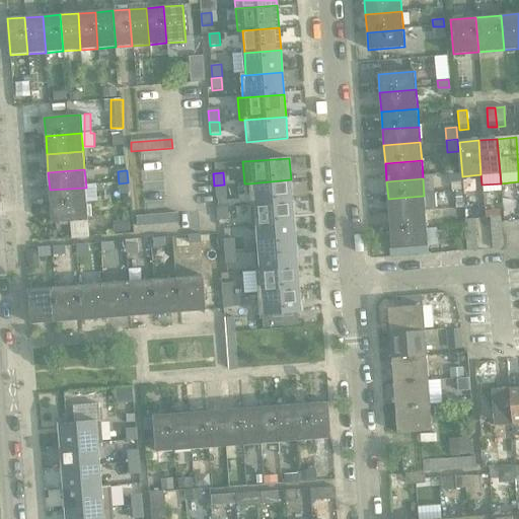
[(291,179),(249,183),(251,205),(292,202),(291,179)]
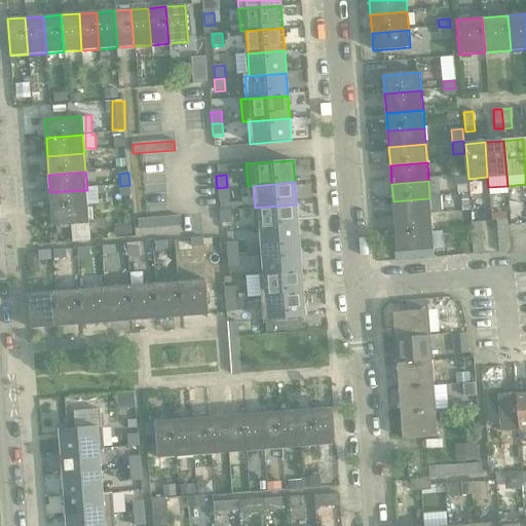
[(129,185),(120,186),(120,187),(121,198),(130,197),(129,185)]
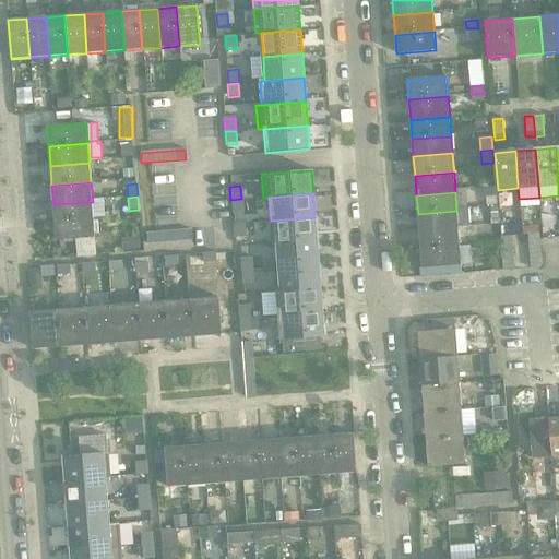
[(241,199),(230,200),(232,213),(242,212),(241,199)]
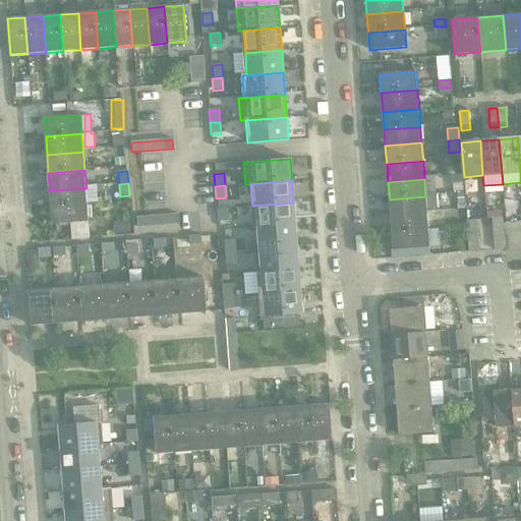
[(88,205),(87,188),(50,190),(51,208),(88,205)]
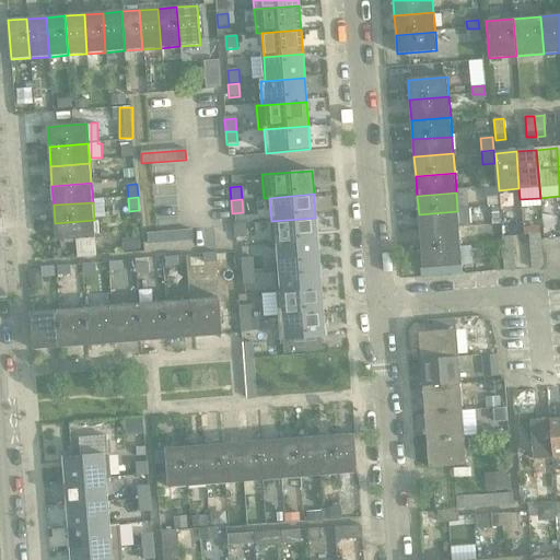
[(457,211),(419,214),(420,233),(459,230),(471,229),(469,210),(457,211)]
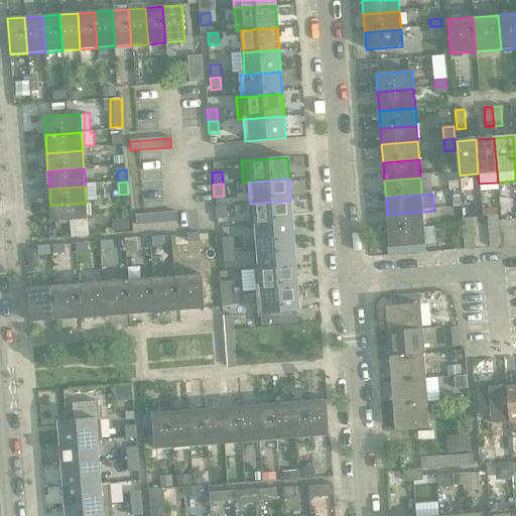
[(290,201),(250,204),(251,226),(256,226),(292,223),(290,201)]
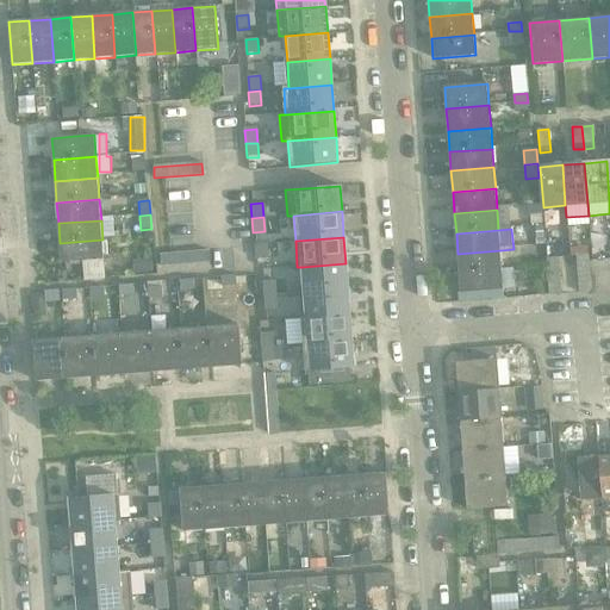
[(104,259),(103,240),(60,243),(61,262),(104,259)]
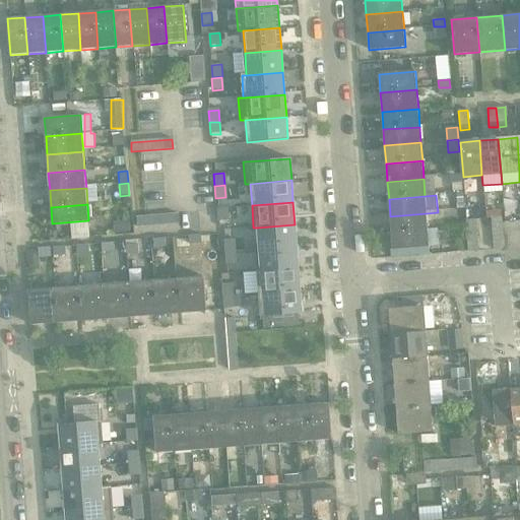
[(226,207),(216,208),(217,220),(228,219),(226,207)]
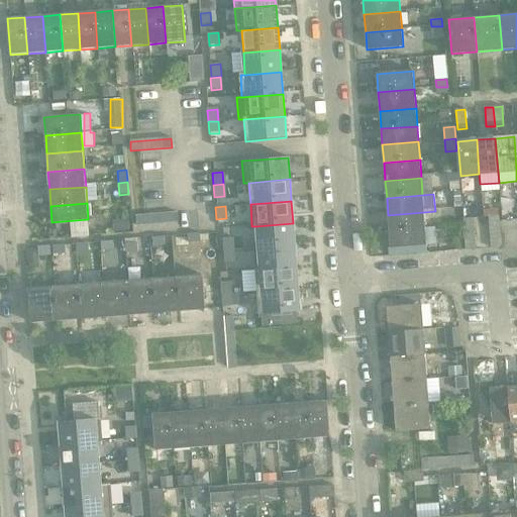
[(425,229),(424,212),(388,215),(389,232),(425,229)]
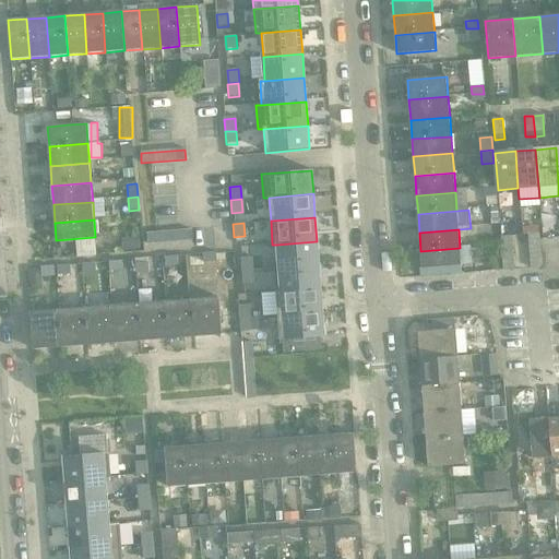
[(192,240),(191,230),(146,234),(147,244),(192,240)]
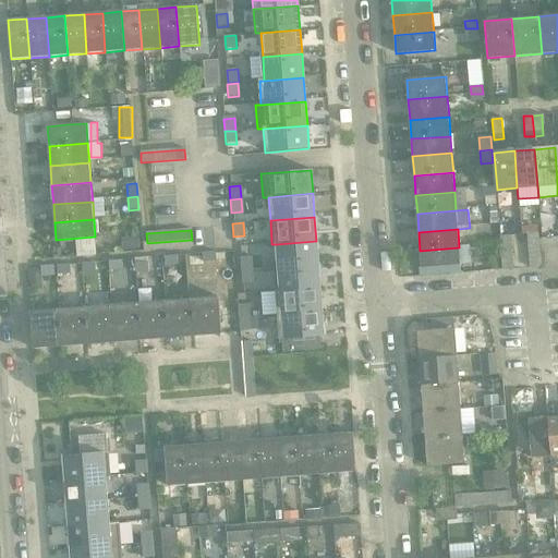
[(541,267),(538,239),(537,233),(528,234),(531,268),(541,267)]
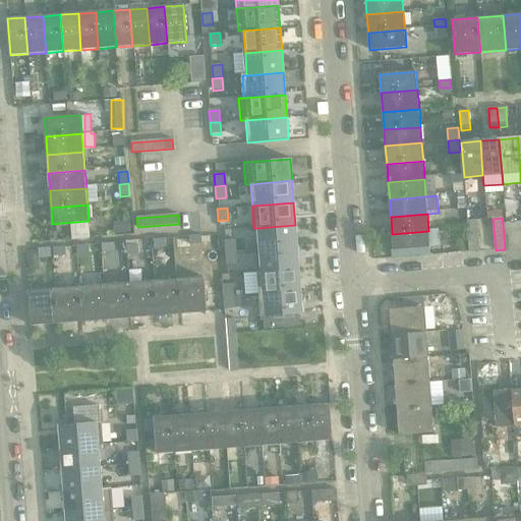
[(479,251),(476,220),(467,221),(469,252),(479,251)]
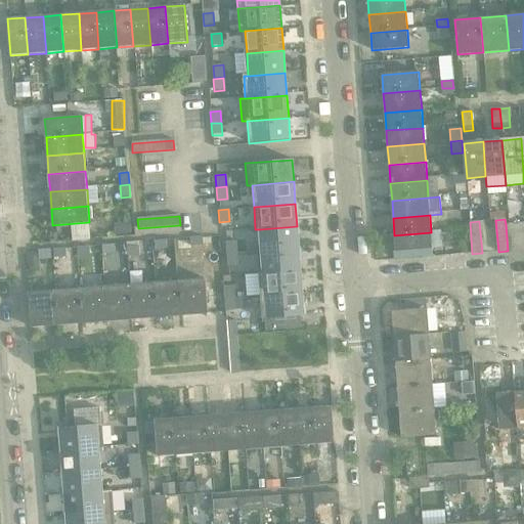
[(297,226),(260,229),(262,252),(299,249),(297,226)]
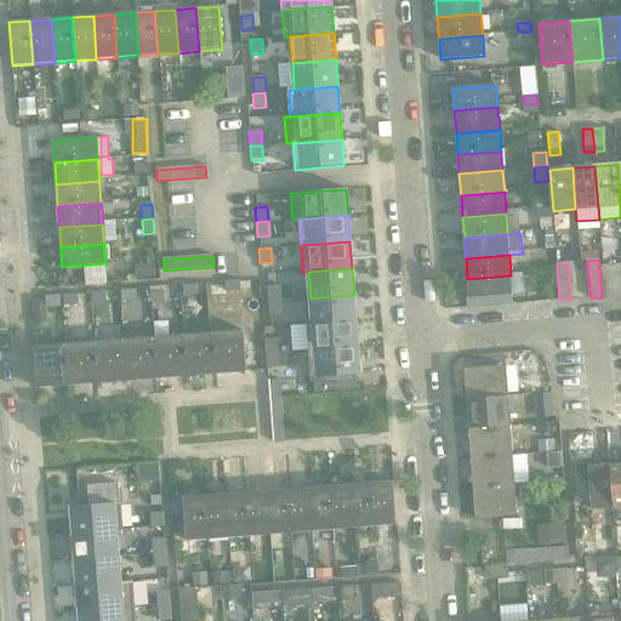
[(512,295),(511,275),(467,279),(468,298),(512,295)]
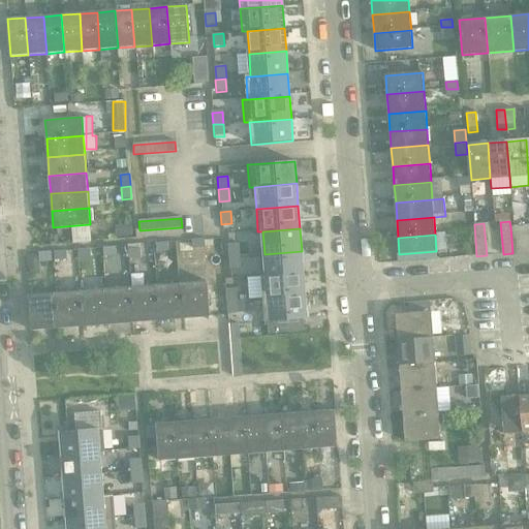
[(167,242),(153,244),(154,252),(168,251),(167,242)]
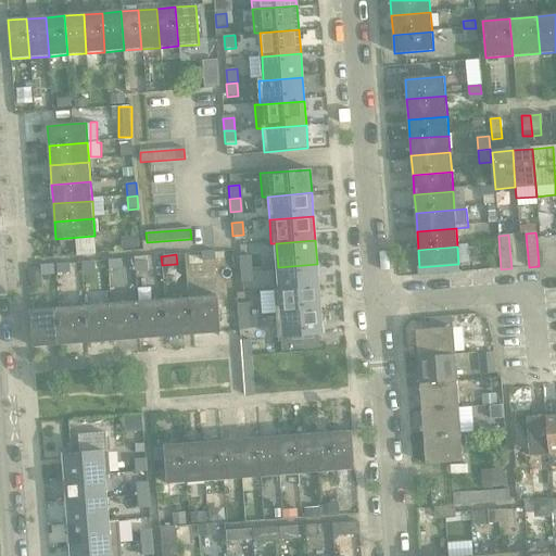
[(215,254),(203,255),(203,264),(216,263),(215,254)]
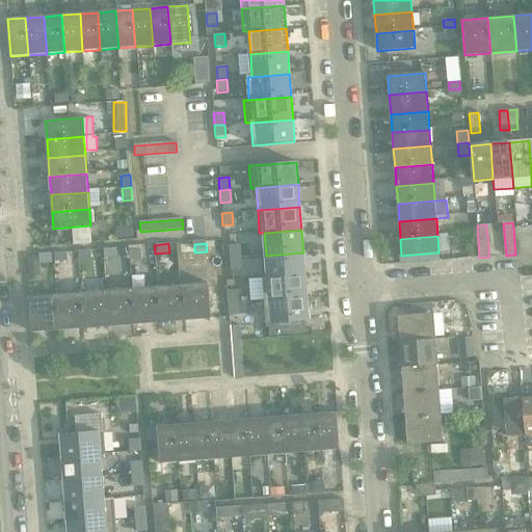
[(239,244),(229,244),(230,257),(240,257),(239,244)]
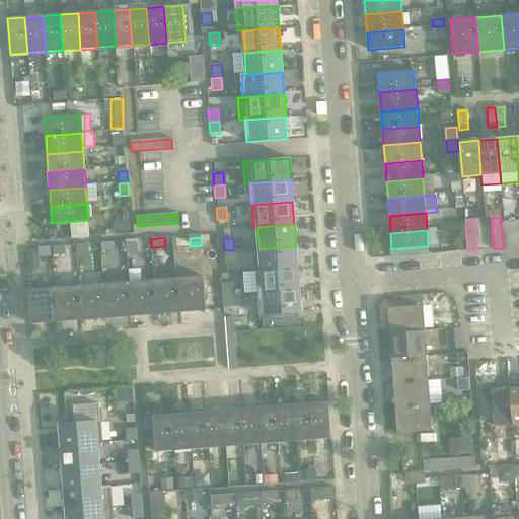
[(136,240),(124,241),(126,253),(137,252),(136,240)]
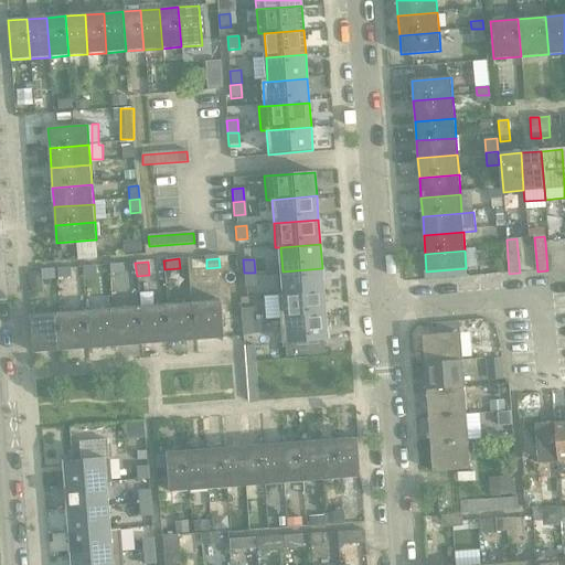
[(124,264),(110,265),(110,275),(125,273),(124,264)]
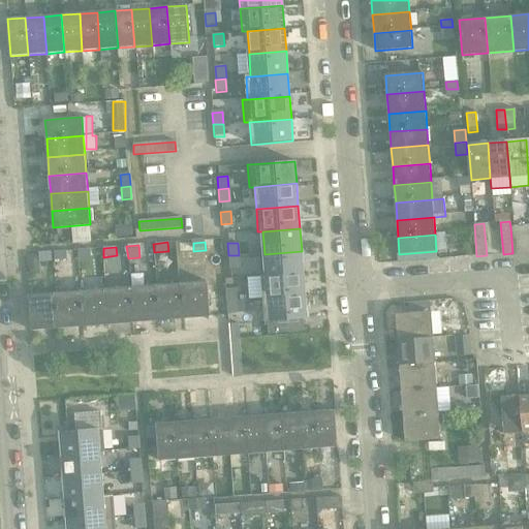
[(71,261),(70,251),(53,252),(54,263),(71,261)]
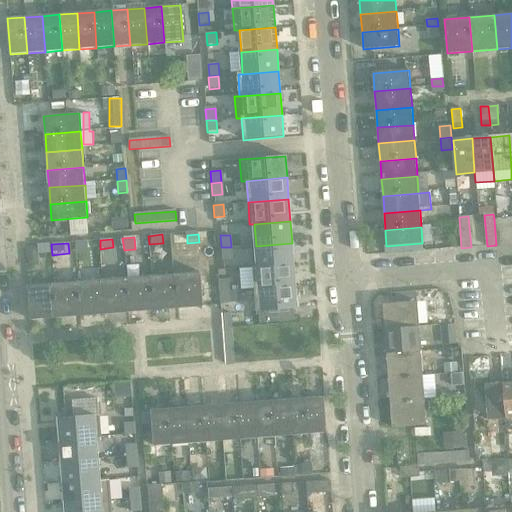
[(87,243),(76,244),(76,252),(88,251),(87,243)]
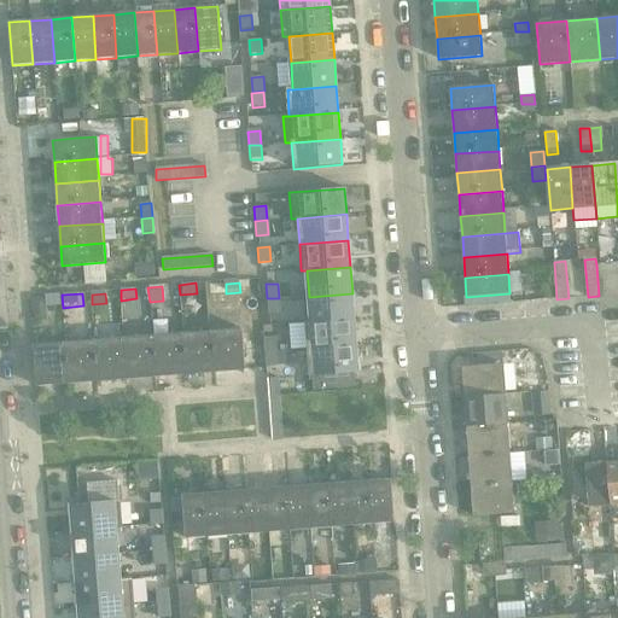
[(309,297),(303,297),(305,324),(354,320),(353,293),(309,297)]
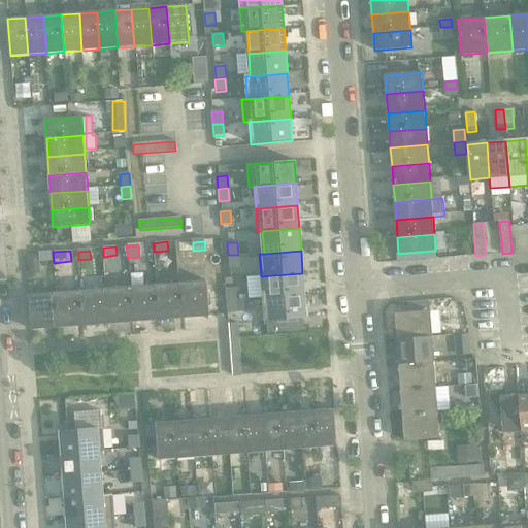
[(39,263),(52,262),(52,253),(38,254),(39,263)]
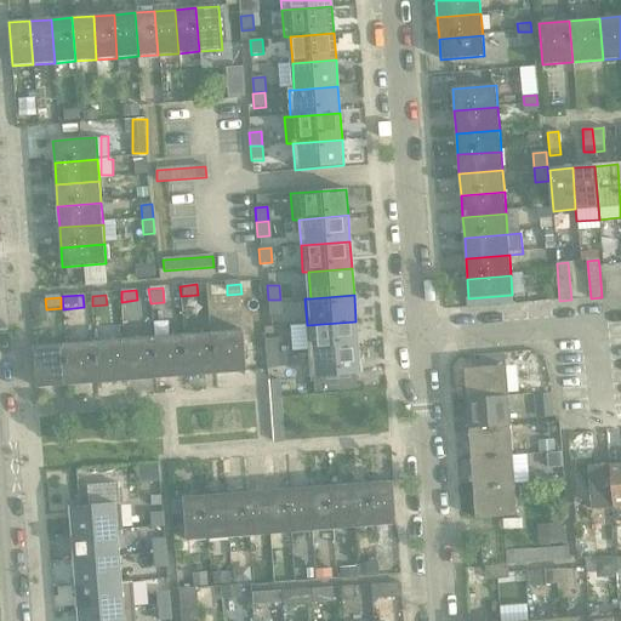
[(280,300),(268,300),(269,314),(281,314),(280,300)]
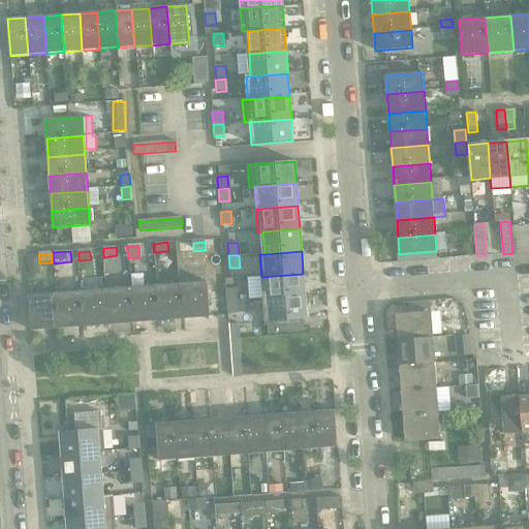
[(303,274),(261,277),(262,300),(305,297),(303,274)]
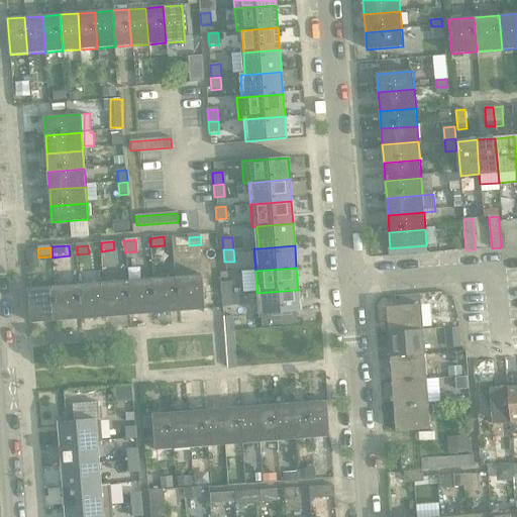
[(205,309),(203,276),(178,277),(180,311),(205,309)]
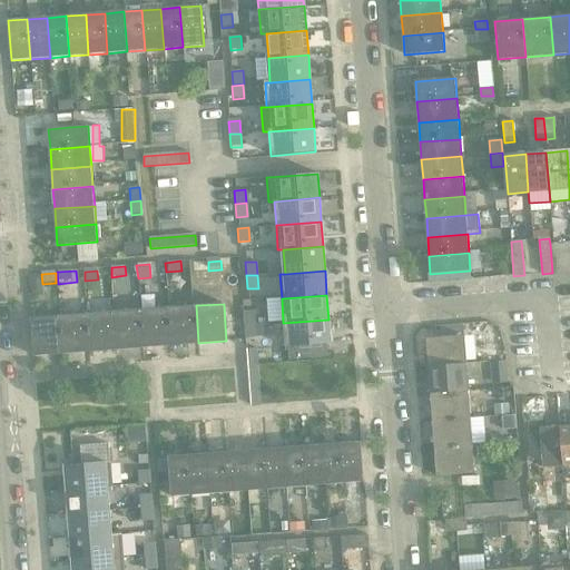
[(198,343),(196,305),(168,307),(172,345),(198,343)]
